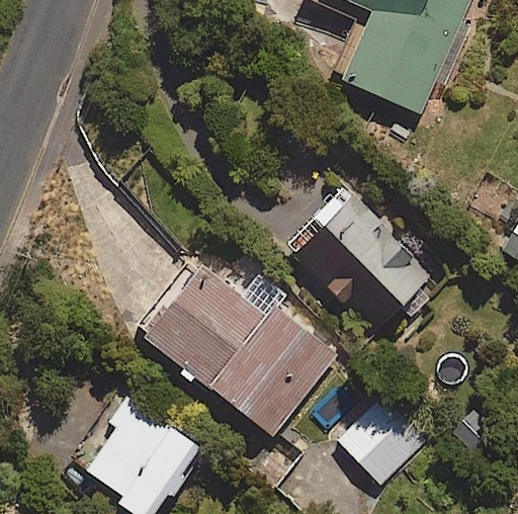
[(346,0),(374,11),(345,81),(424,113),(470,0),(346,0)]
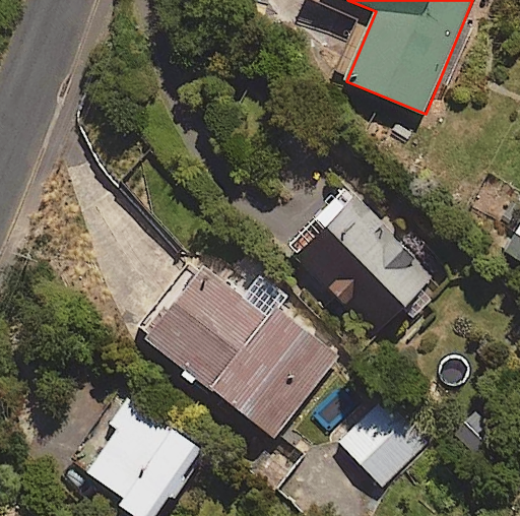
[(436,274),(356,199),(339,217),(327,206),(288,246),(379,333),(436,274)]
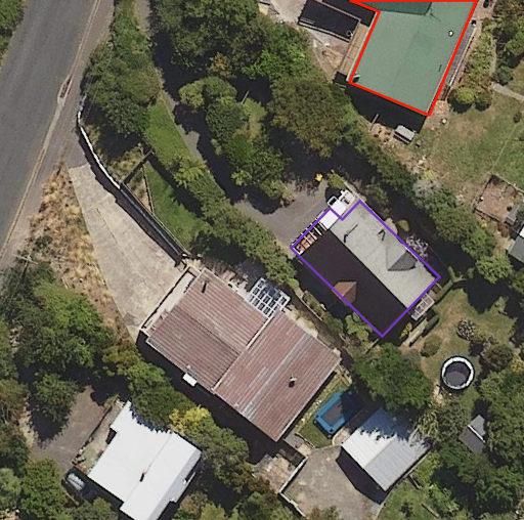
[(523,224),(509,252),(523,259),(523,224)]
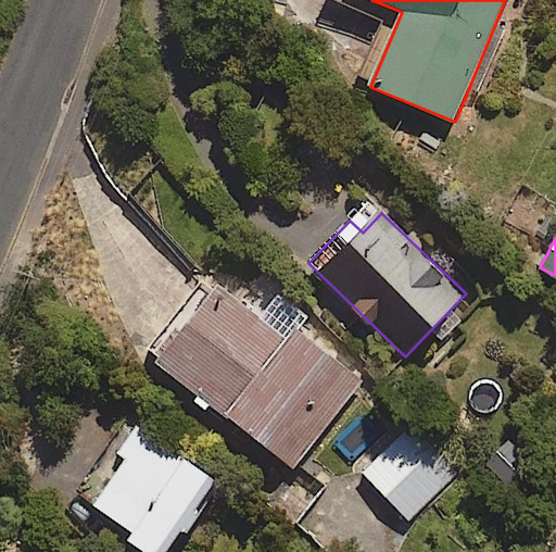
[(287,339),(220,289),(161,368),(295,469),(362,380),(294,329),(287,339)]
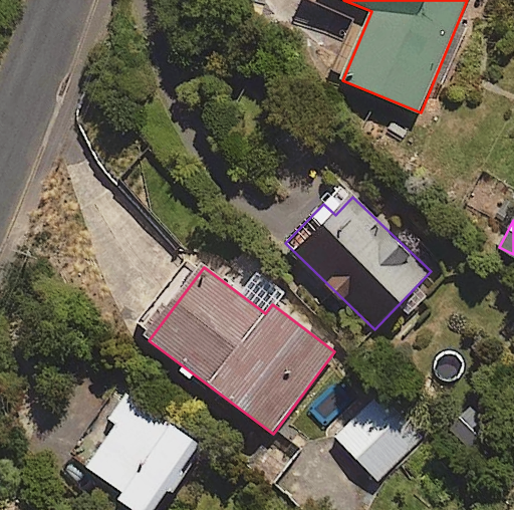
[(157,509),(203,449),(130,394),(79,461),(145,509),(157,509)]
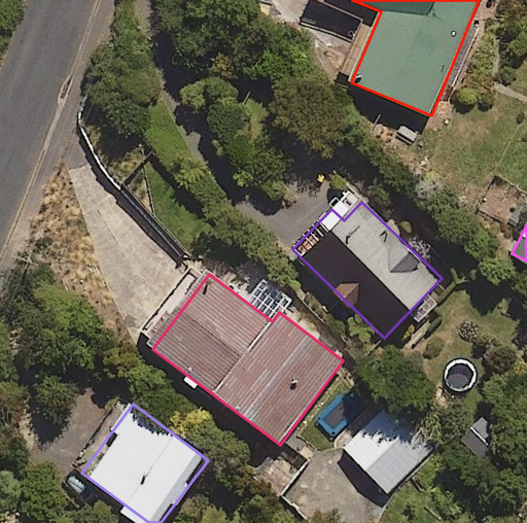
[(426,450),(384,409),(345,448),(388,489),(426,450)]
